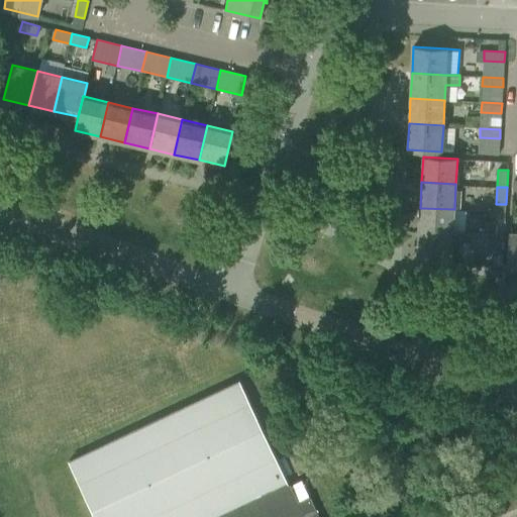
[(452,235),(454,209),(420,208),(419,233),(452,235)]
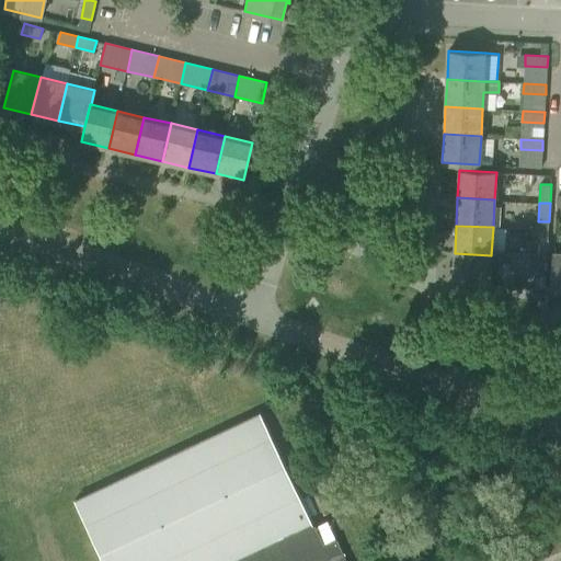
[(547,258),(548,239),(537,239),(536,258),(547,258)]
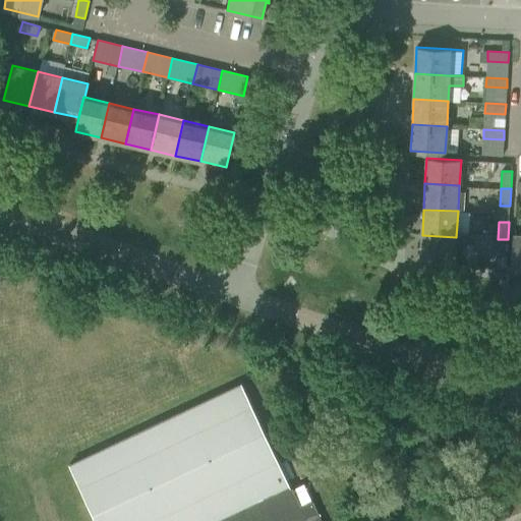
[(520,233),(514,233),(512,269),(520,269),(520,233)]
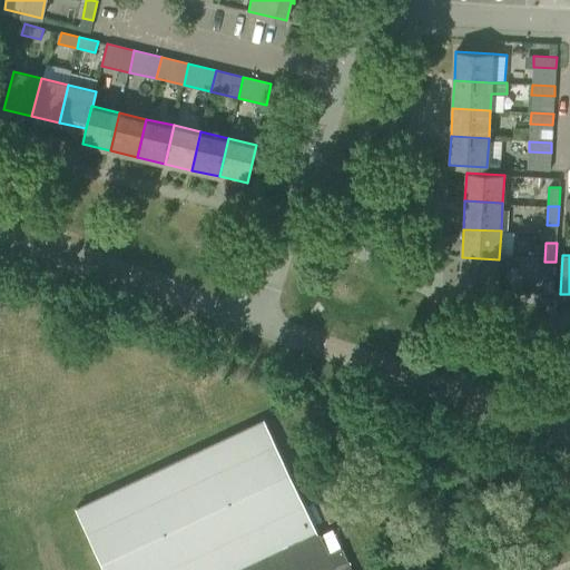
[(498,287),(499,265),(499,259),(462,257),(460,285),(498,287)]
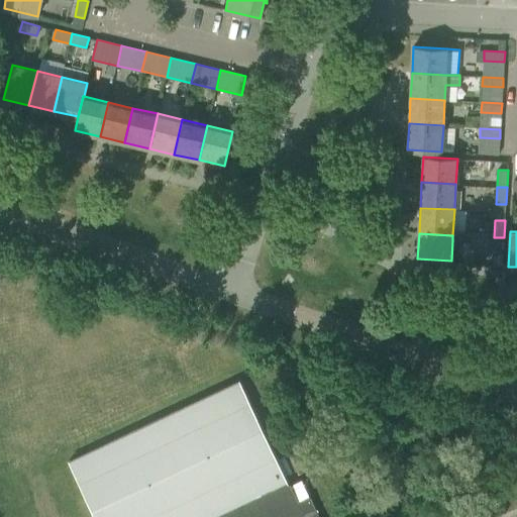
[(503,254),(504,237),(494,237),(493,254),(503,254)]
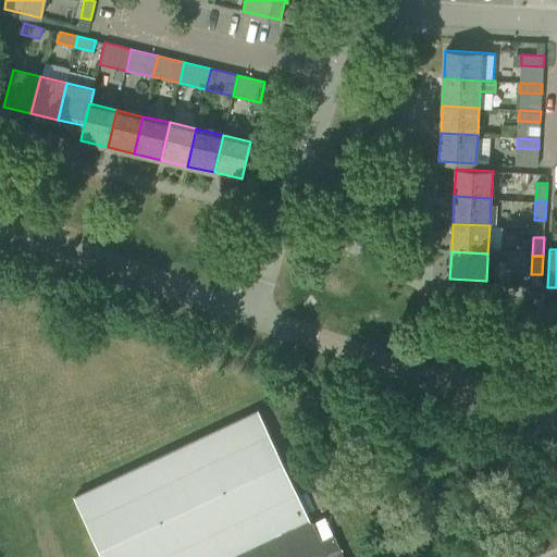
[(258,409),(74,496),(83,516),(97,544),(102,556),(343,556),(334,537),(321,543),(258,409)]
